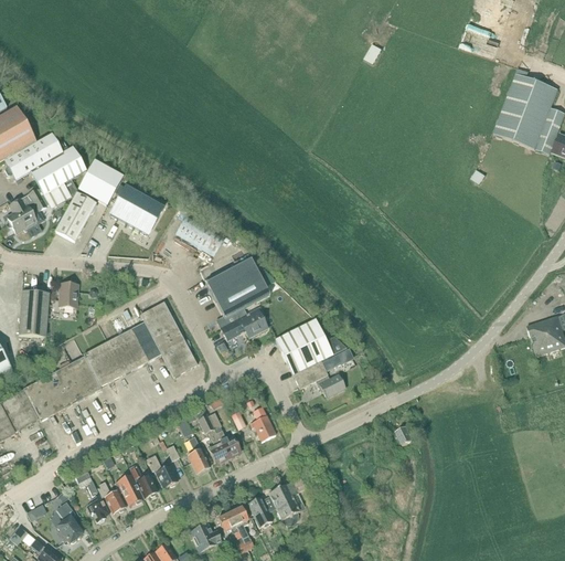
[(372,41),(363,56),(373,63),(382,46),(372,41)]
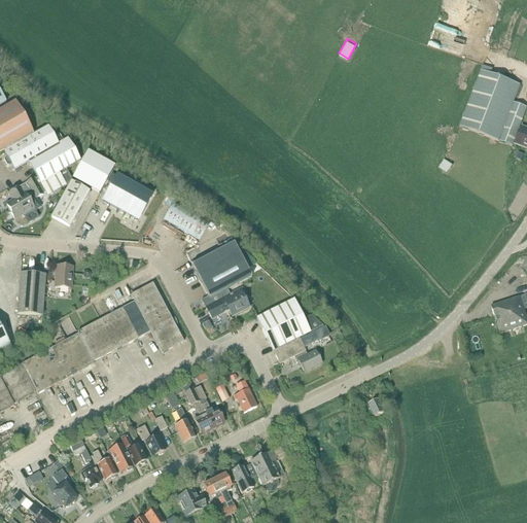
[(482,67),(460,123),(512,142),(526,104),(514,99),(520,81),(482,67)]
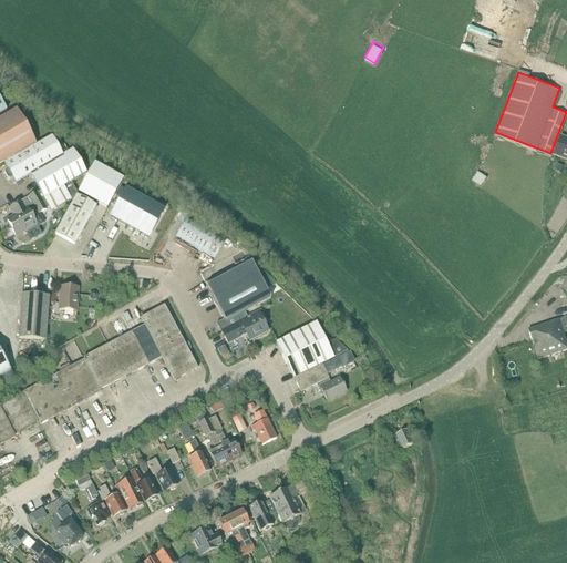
[(16,105),(0,113),(0,160),(35,140),(16,105)]
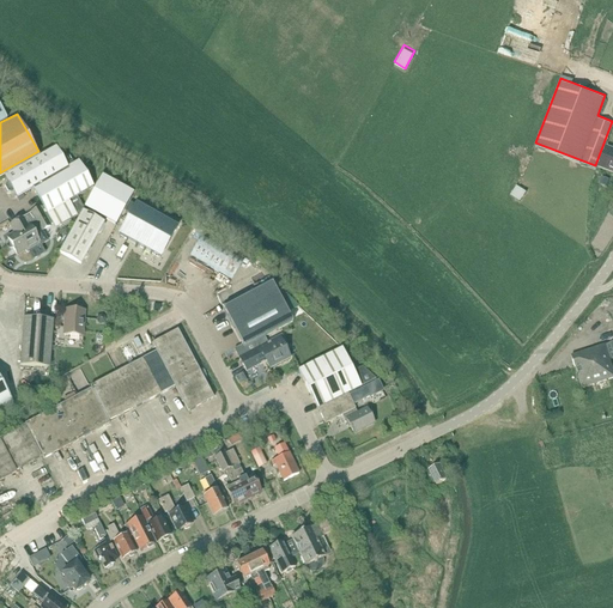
[(612,145),(607,143),(599,163),(612,168),(612,145)]
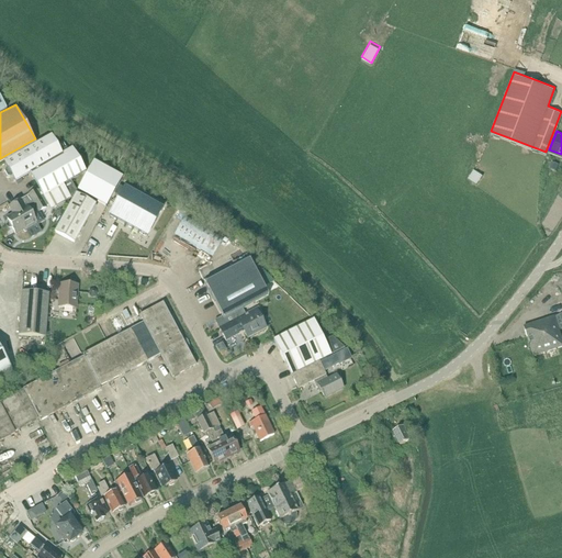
[(6,165),(4,168),(7,173),(10,174),(13,173),(15,177),(21,175),(30,169),(40,186),(48,202),(51,207),(71,194),(64,181),(71,177),(86,168),(72,145),(68,147),(62,151),(51,132),(4,158),(8,164),(6,165)]
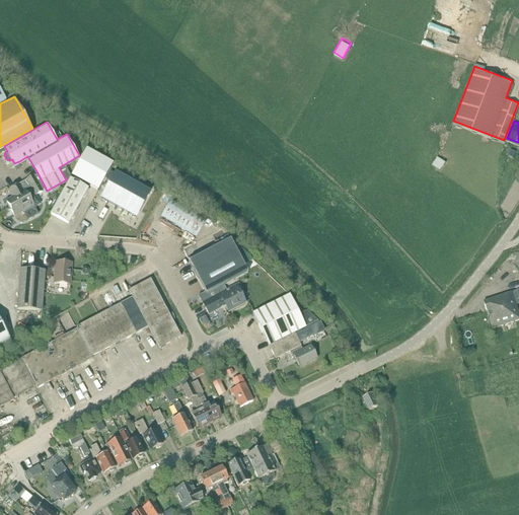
[(86,145),(72,172),(98,187),(113,160),(86,145)]
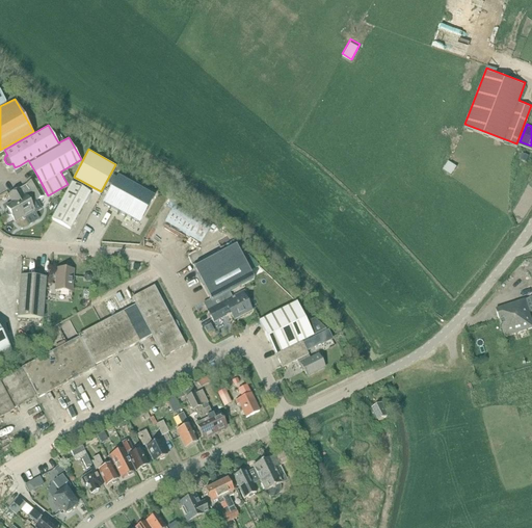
[(68,167),(60,172),(68,184),(69,186),(72,179),(73,178),(68,167)]
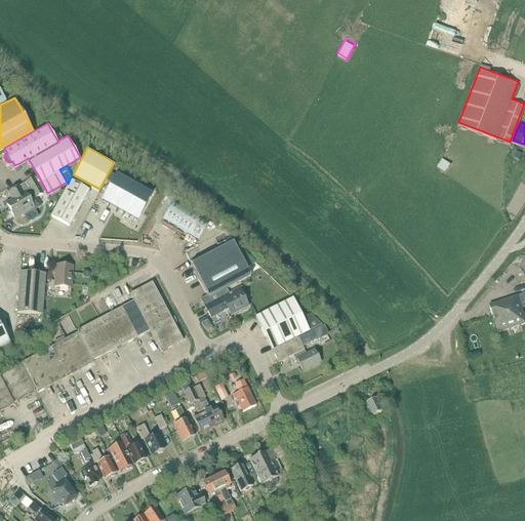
[(116,170),(101,198),(137,217),(152,191),(116,170)]
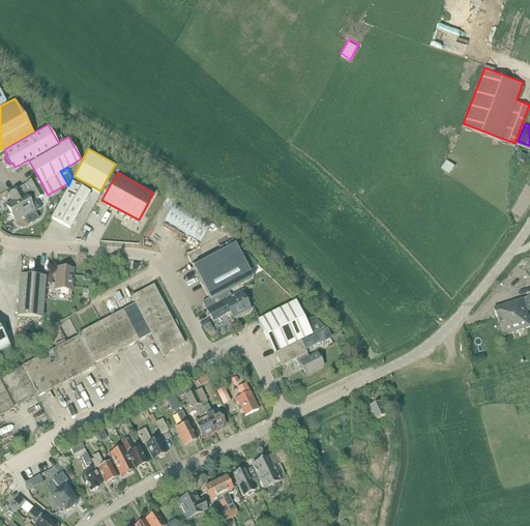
[(5,207),(5,208),(5,209),(6,209),(6,210),(7,211),(8,211),(9,211),(10,211),(11,211),(15,216),(22,212),(24,214),(27,221),(29,222),(39,215),(35,208),(40,205),(35,196),(43,192),(46,191),(37,175),(35,176),(34,176),(8,191),(12,199),(6,202),(7,204),(6,205),(5,206),(5,207)]
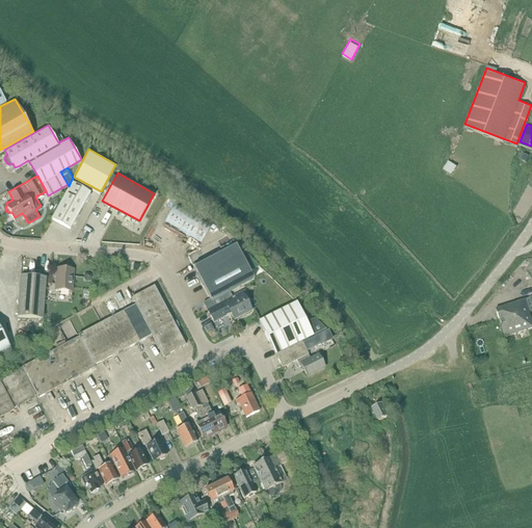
[(90,189),(72,179),(69,186),(52,215),(70,226),(85,199),(87,198),(90,191),(90,189)]
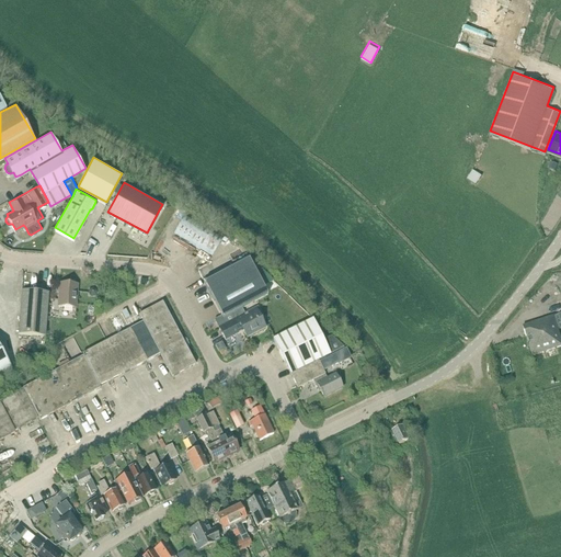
[(178,204),(162,228),(209,257),(225,232),(178,204)]
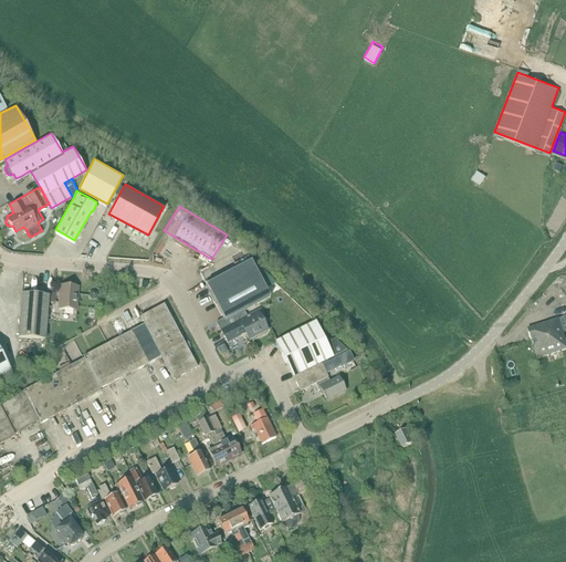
[(217,320),(221,329),(239,319),(236,313),(244,309),(270,294),(261,278),(270,274),(263,268),(258,271),(251,259),(205,283),(222,316),(217,320)]
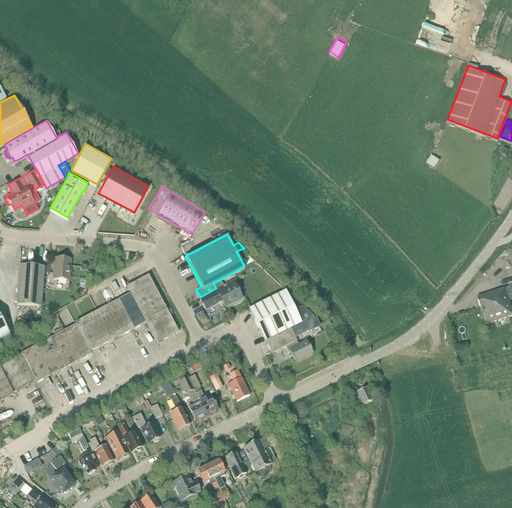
[(55,255),(53,276),(69,277),(71,256),(55,255)]
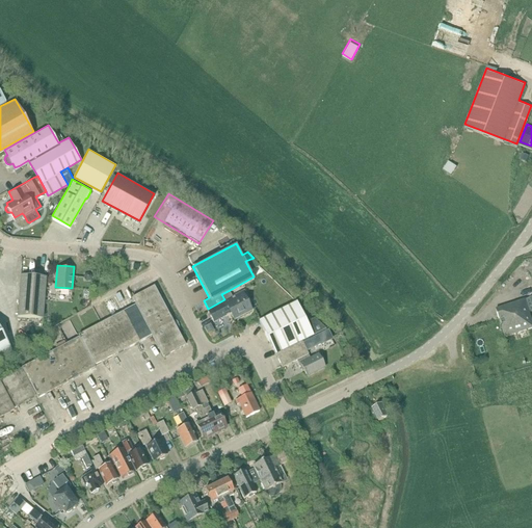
[(86,269),(84,274),(86,278),(90,278),(92,272),(89,269),(86,269)]
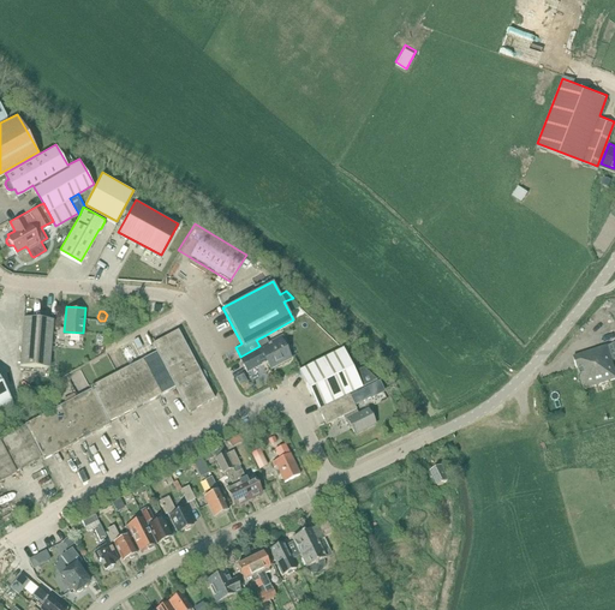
[(24,315),(21,363),(49,365),(53,317),(24,315)]
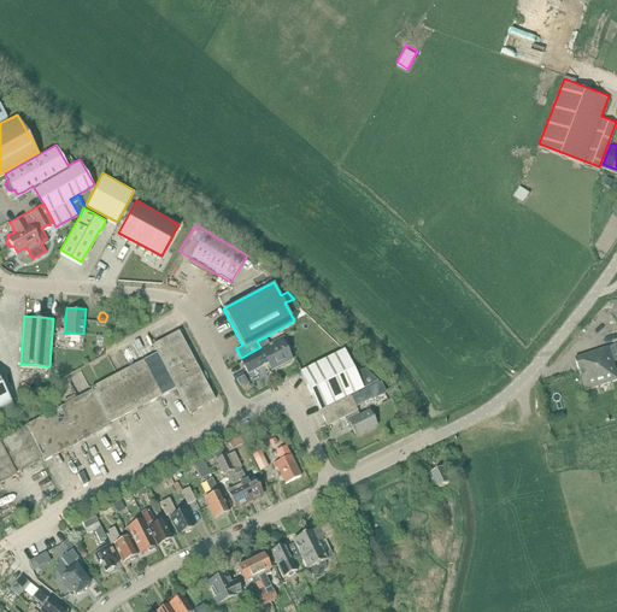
[(178,328),(165,335),(183,370),(197,363),(178,328)]
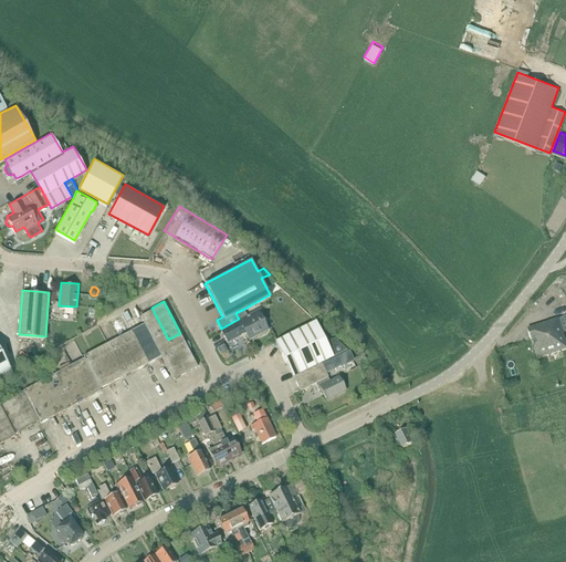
[(144,321),(157,345),(168,340),(152,308),(139,314),(144,321)]
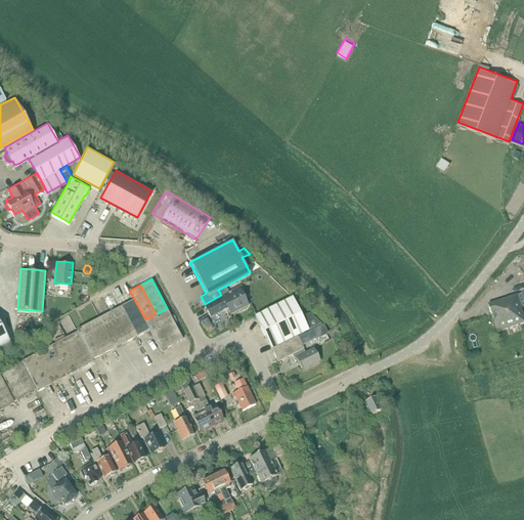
[(221,295),(205,304),(206,305),(210,312),(211,314),(223,308),(222,306),(226,303),(227,305),(231,311),(248,302),(238,285),(228,290),(226,286),(218,290),(221,295)]
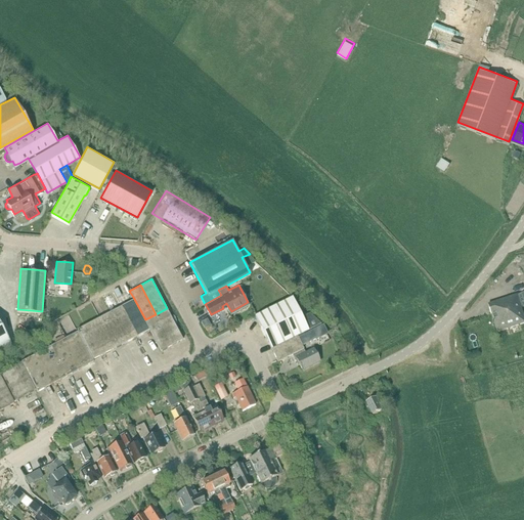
[(523,313),(521,304),(517,292),(488,301),(497,329),(523,319),(523,313)]
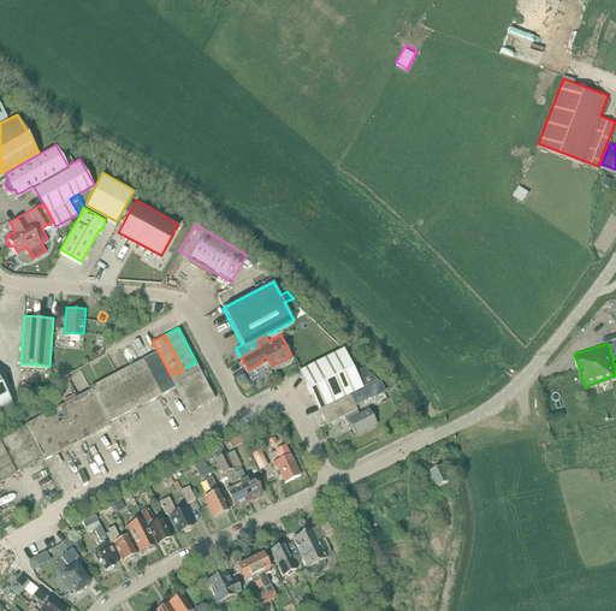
[(318,405),(365,383),(378,375),(363,363),(354,368),(343,345),(300,367),(318,405)]
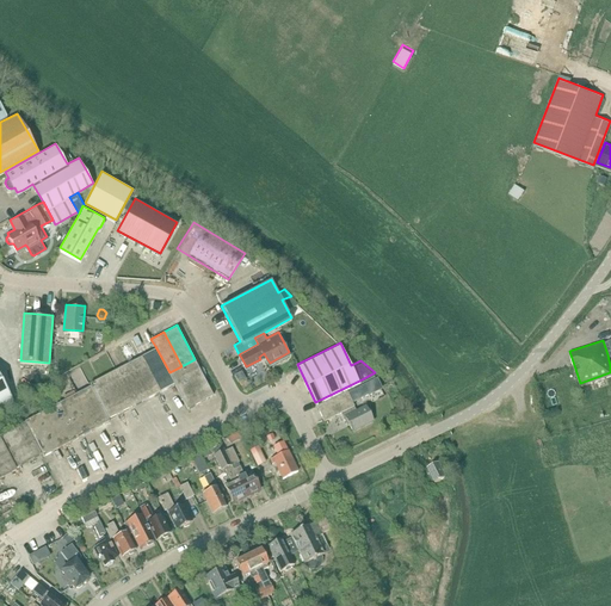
[(176,382),(170,372),(155,346),(141,353),(161,389),(176,382)]
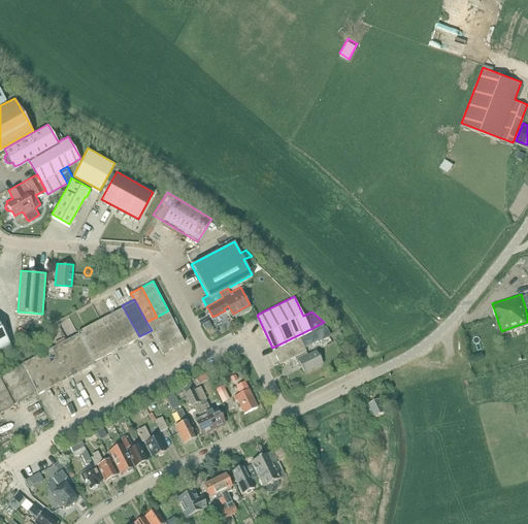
[(127,342),(139,336),(122,305),(110,312),(127,342)]
